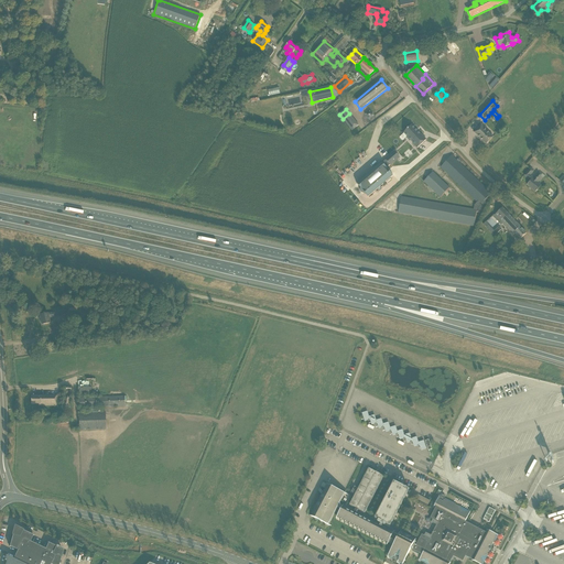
[(370,109),(365,114),(369,120),(375,116),(370,109)]
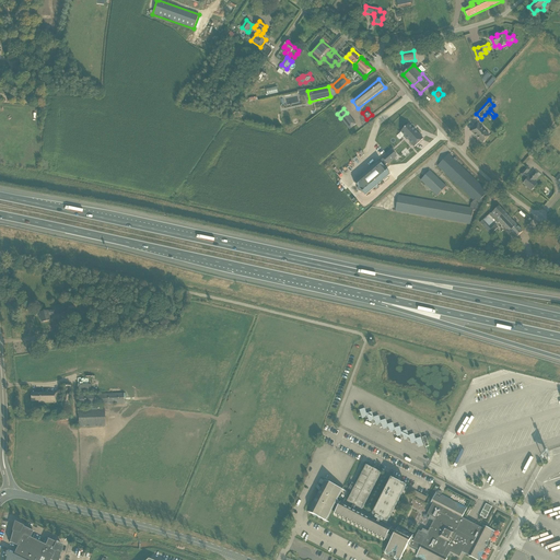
[(350,130),(357,125),(353,120),(347,126),(350,130)]
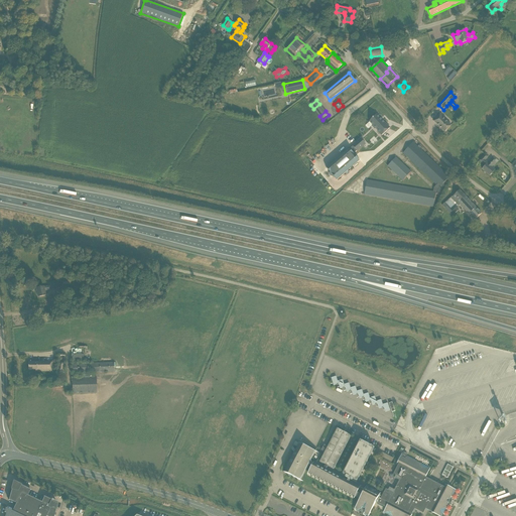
[(447,120),(440,113),(433,121),(444,132),(452,125),(446,121),(447,120)]
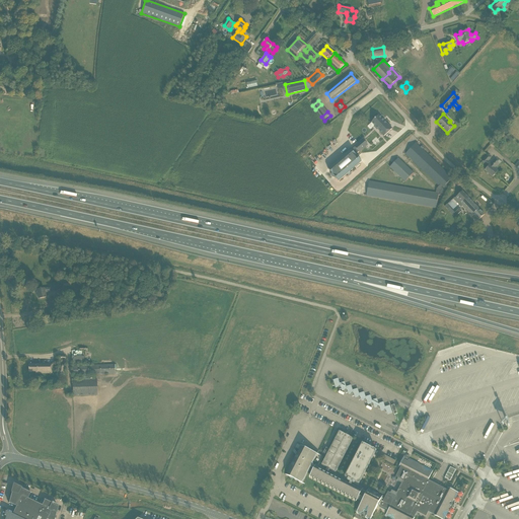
[(379,116),(372,122),(375,126),(374,127),(377,130),(378,129),(380,131),(379,132),(384,136),(392,129),(387,124),(387,125),(379,116)]
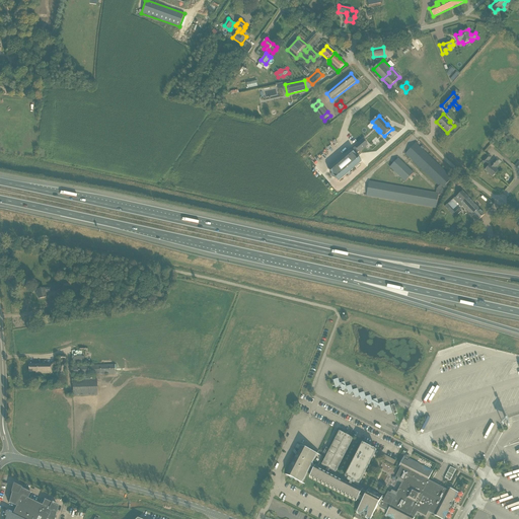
[(363,139),(355,147),(359,152),(368,145),(363,139)]
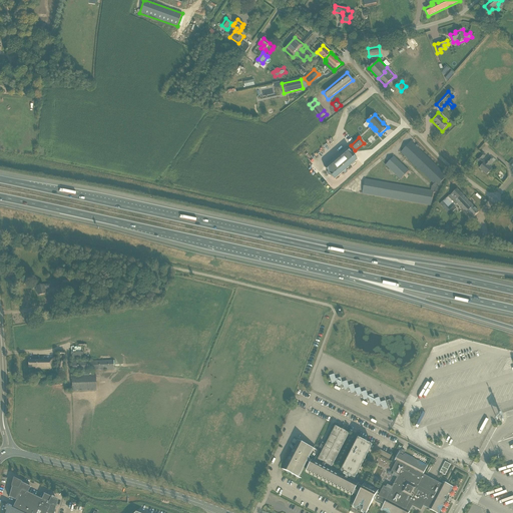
[(411,141),(407,145),(401,152),(434,183),(432,186),(431,190),(365,179),(362,193),(431,205),(434,192),(437,193),(445,182),(443,180),(447,176),(411,141)]
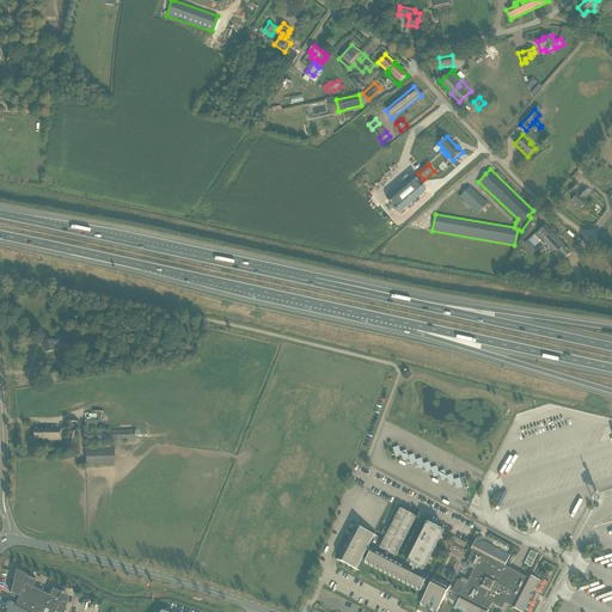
[(414,176),(386,200),(399,214),(427,190),(420,182),(415,177),(414,176)]
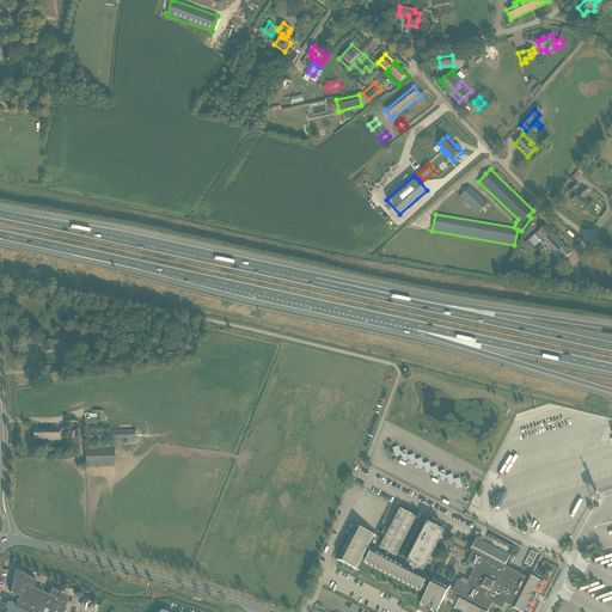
[(575,183),(569,190),(574,195),(575,194),(576,195),(571,201),(581,209),(587,202),(583,199),(588,194),(582,189),(579,194),(575,190),(579,185),(575,183)]
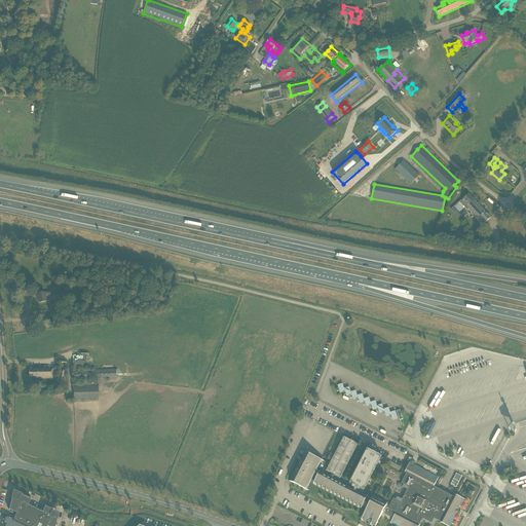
[(409,183),(411,184),(419,175),(404,160),(396,170),(409,183)]
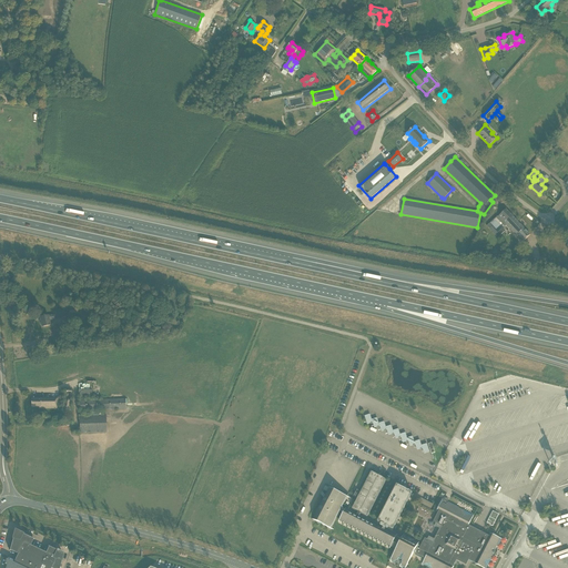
[(524,241),(525,240),(530,235),(506,210),(501,213),(497,217),(504,225),(505,224),(517,236),(519,234),(524,241)]
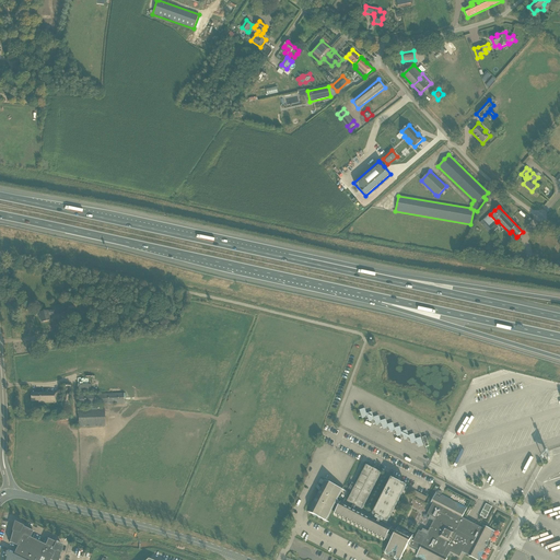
[(482,221),(480,223),(488,232),(490,230),(482,221)]
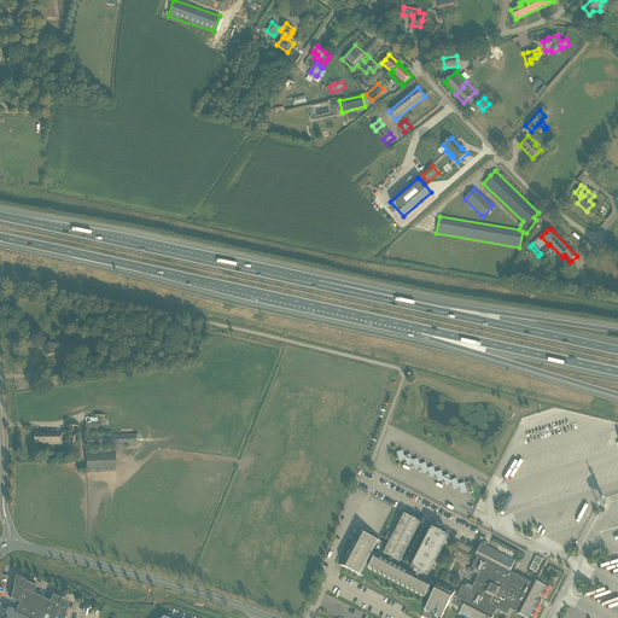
[(561,284),(578,287),(579,279),(571,277),(570,278),(563,277),(561,284)]
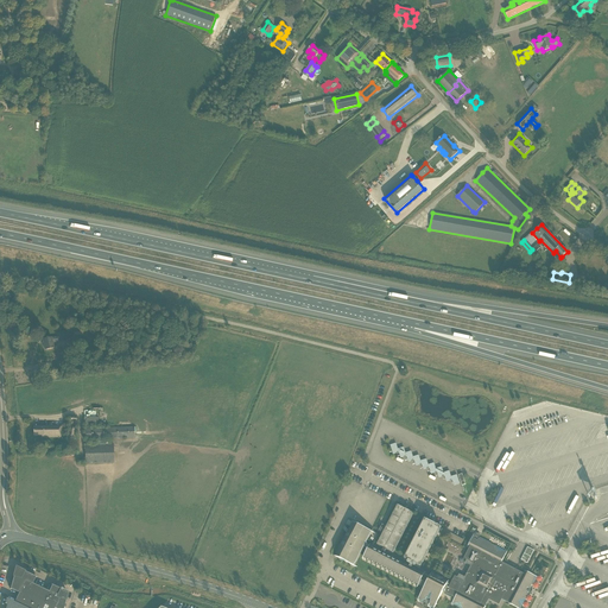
[(73,339),(70,330),(56,333),(57,337),(51,339),(43,340),(45,350),(54,348),(52,343),(58,341),(58,342),(73,339)]
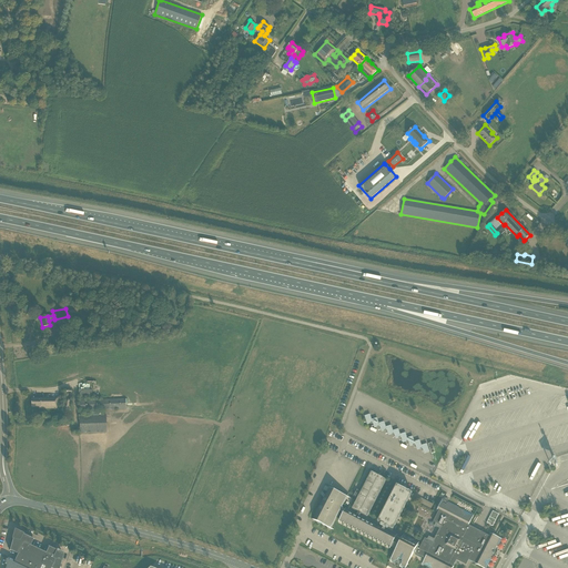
[(64,392),(62,411),(71,412),(73,393),(64,392)]
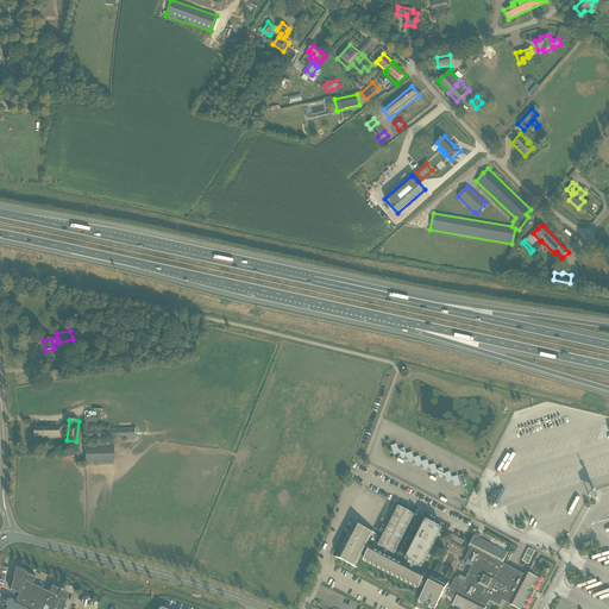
[(43,439),(63,439),(63,427),(33,427),(33,437),(43,437),(43,439)]
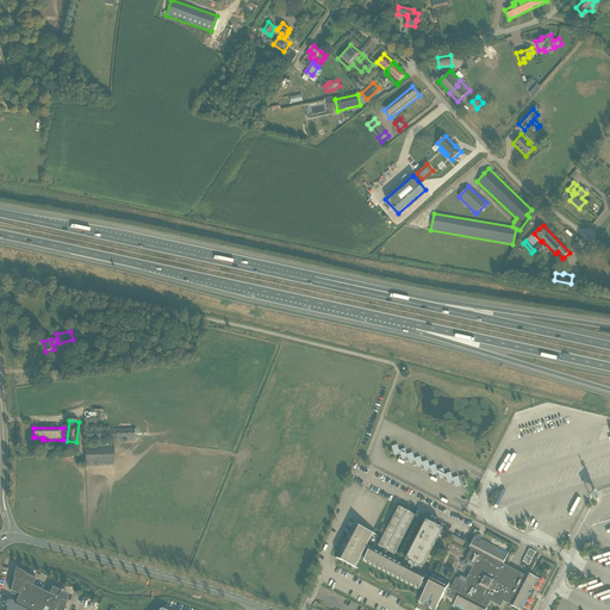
[(99,440),(100,447),(85,447),(86,466),(114,465),(113,446),(106,446),(106,441),(135,440),(135,429),(85,430),(85,440),(99,440)]
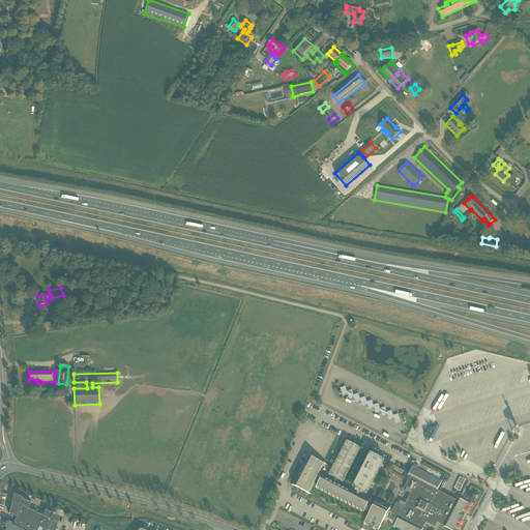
[(336,459),(333,457),(330,463),(331,464),(332,463),(334,464),(328,474),(343,481),(360,447),(346,440),(336,459)]
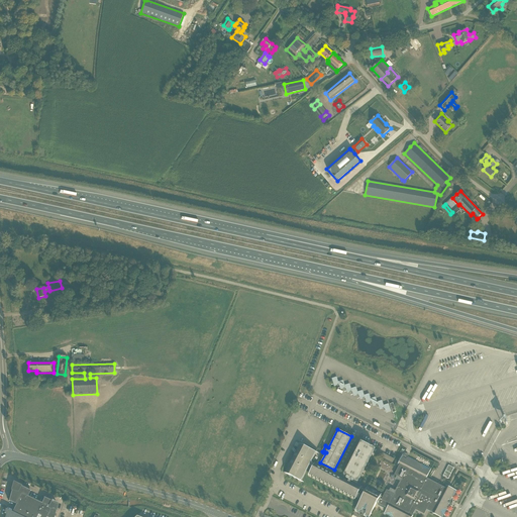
[(362,441),(348,467),(344,476),(358,483),(376,448),(362,441)]
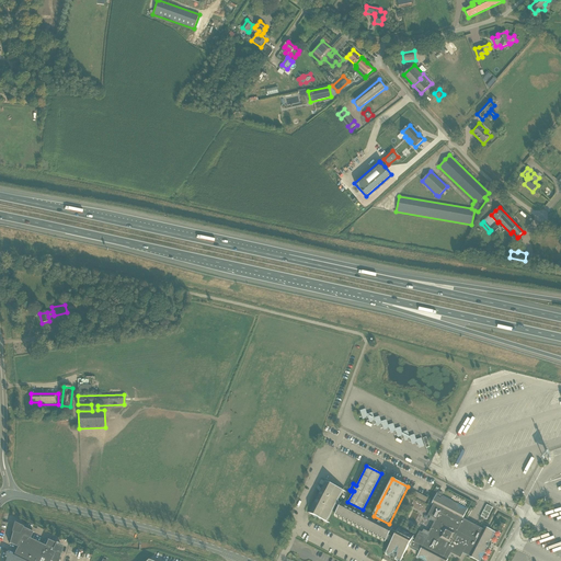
[(309,513),(327,522),(343,491),(325,482),(309,513)]
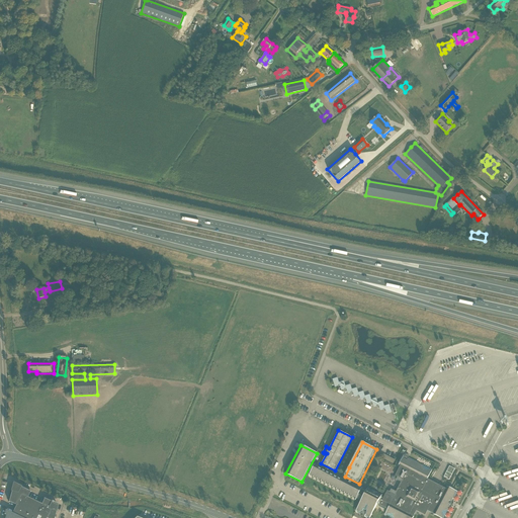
[(395,459),(383,454),(381,458),(393,464),(395,459)]
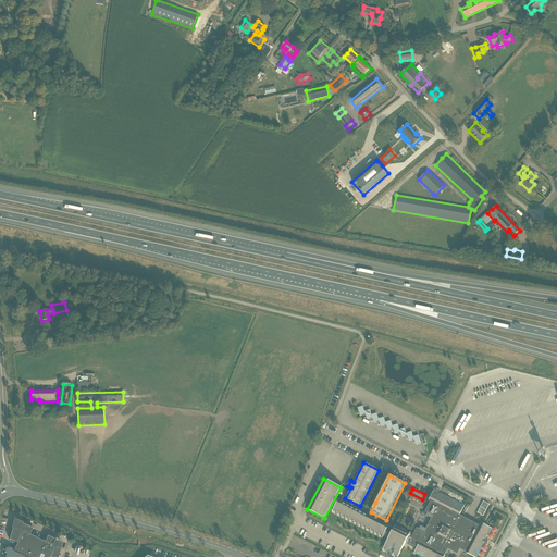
[(434,492),(434,491),(434,490),(428,502),(430,503),(424,511),(430,515),(422,530),(417,528),(411,537),(408,536),(411,531),(396,522),(393,529),(388,527),(390,523),(339,497),(333,510),(383,535),(386,531),(391,533),(383,547),(388,549),(390,551),(388,553),(392,555),(393,552),(394,553),(398,555),(406,542),(408,544),(407,545),(413,547),(413,546),(417,547),(415,553),(423,556),(443,556),(446,552),(456,556),(458,556),(462,551),(473,556),(475,556),(483,543),(483,542),(485,543),(486,540),(484,539),(485,537),(485,539),(491,528),(480,522),(478,524),(468,519),(467,522),(462,520),(463,519),(459,516),(465,506),(440,493),(438,494),(438,493),(440,491),(435,490),(434,492)]
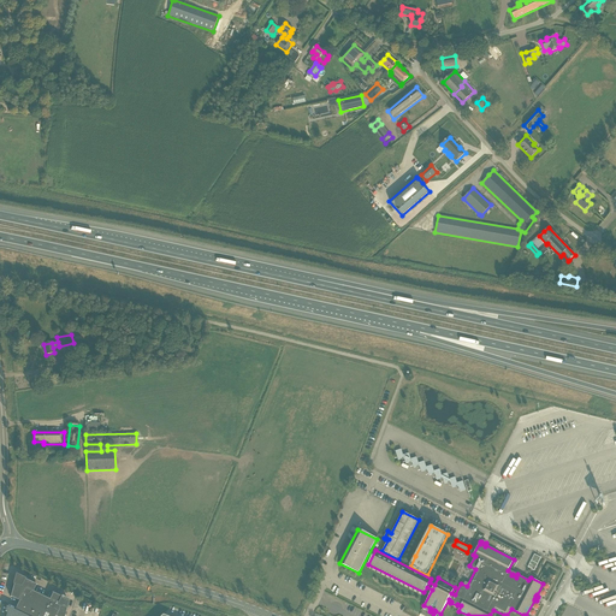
[(528,567),(534,570),(542,557),(535,554),(528,567)]
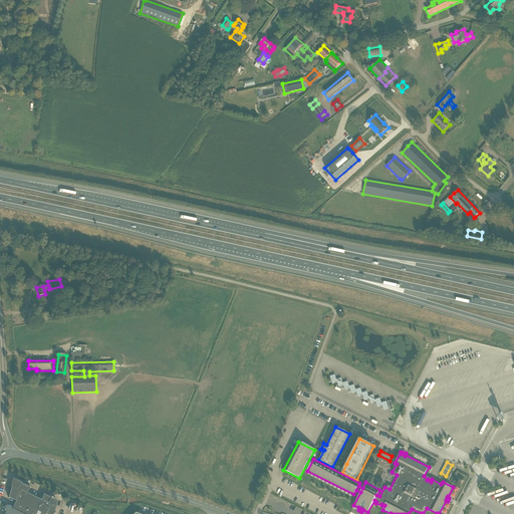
[(53,513),(56,504),(57,501),(54,500),(44,495),(41,500),(27,494),(30,488),(18,482),(14,480),(13,484),(12,484),(9,498),(16,501),(12,509),(21,513),(53,513)]
